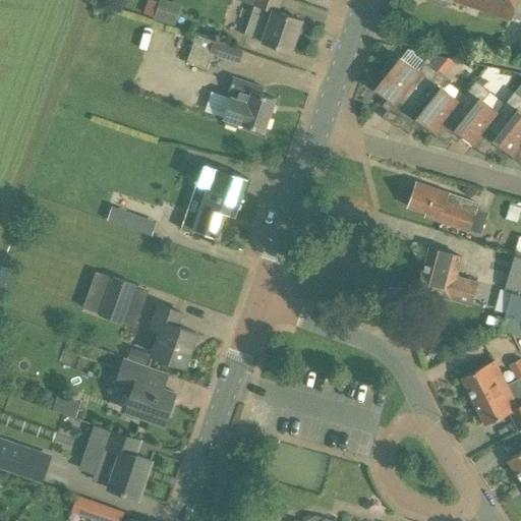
[(165,0),(148,0),(145,14),(177,22),(181,4),(165,0)]
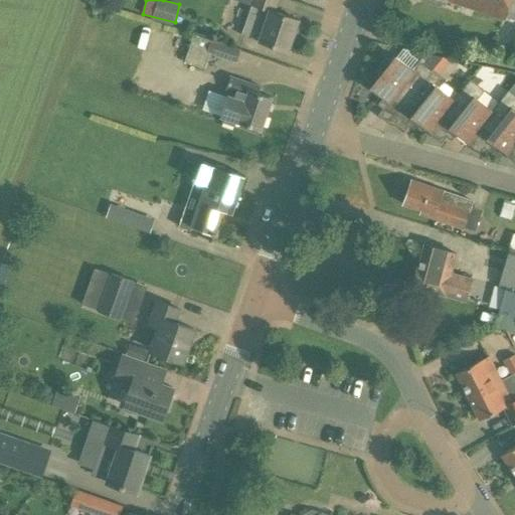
[(288,50),(298,20),(275,12),(279,0),(234,0),(251,5),(241,34),(288,50)]
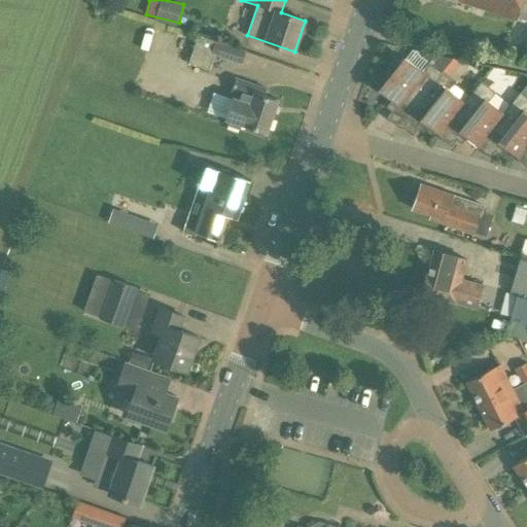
[(458,0),(516,19),(521,0),(458,0)]
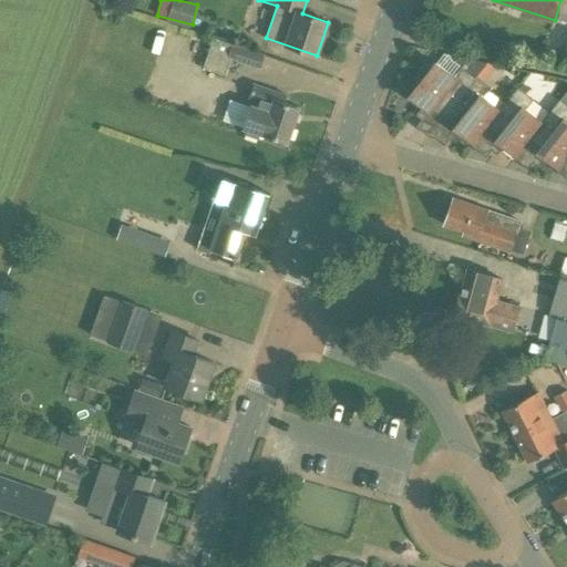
[(260,69),(264,55),(213,39),(203,68),(225,75),(230,59),(260,69)]
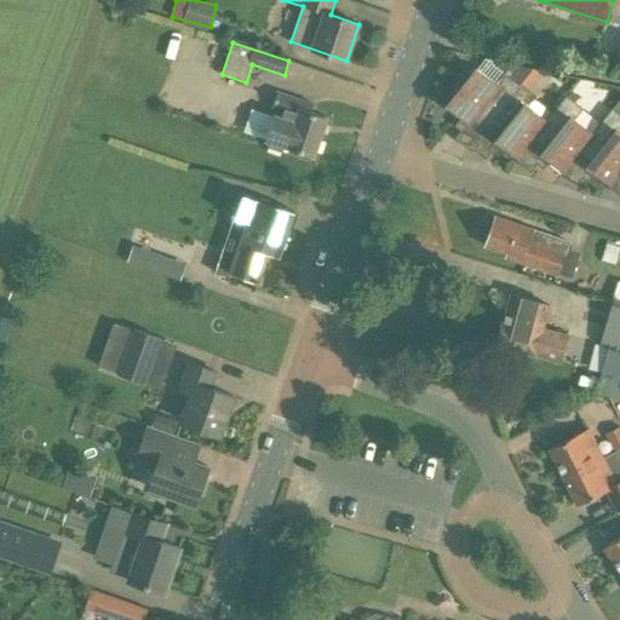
[(472,145),(521,85),(520,84),(532,69),(514,64),(504,75),(497,85),(476,69),(472,73),(463,69),(452,101),(447,105),(463,119),(459,122),(466,128),(472,121),(483,130),(472,145)]
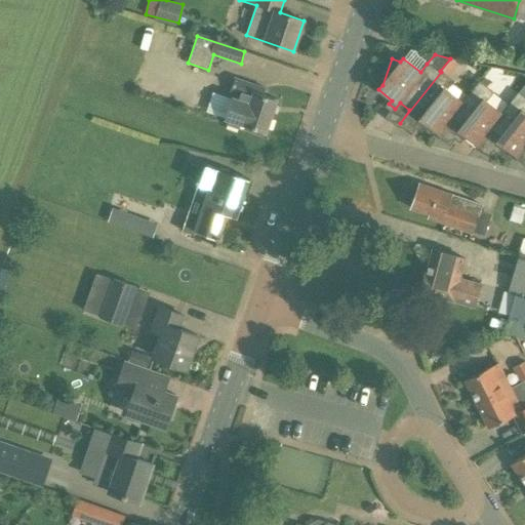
[(439,134),(479,82),(462,103),(447,89),(453,81),(441,72),(400,123),(401,124),(412,109),(421,117),(416,123),(422,128),(426,124),(439,134)]
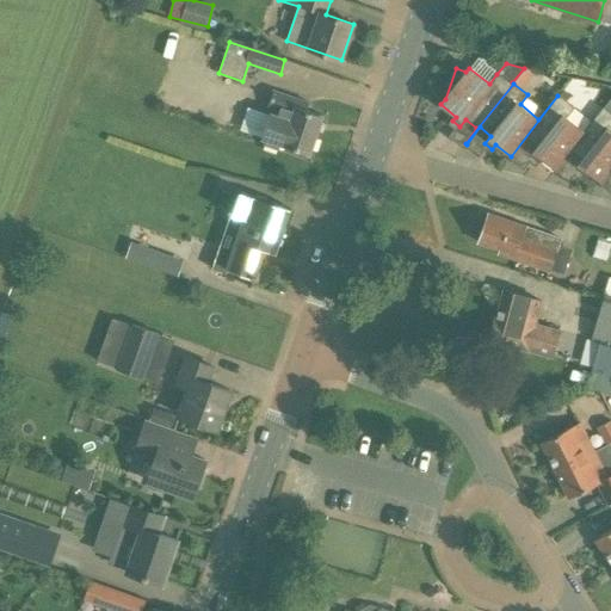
[(322,116),(307,111),(309,103),(272,90),(266,107),(279,112),(278,116),(271,113),(263,139),(309,154),(322,116)]
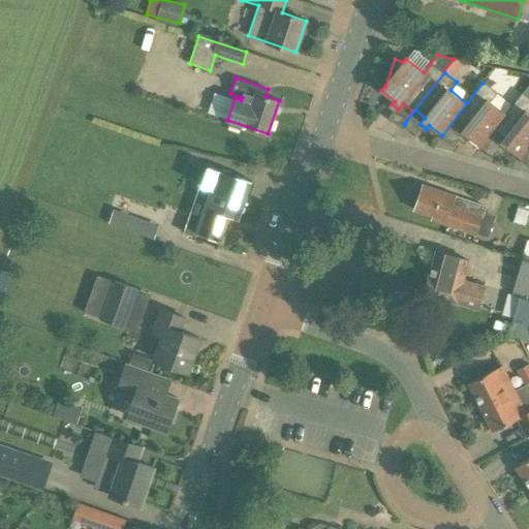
[(480,147),(522,94),(505,115),(489,101),(496,93),(483,83),(442,135),(455,121),(464,128),(459,135),(465,139),(468,136),(480,147)]
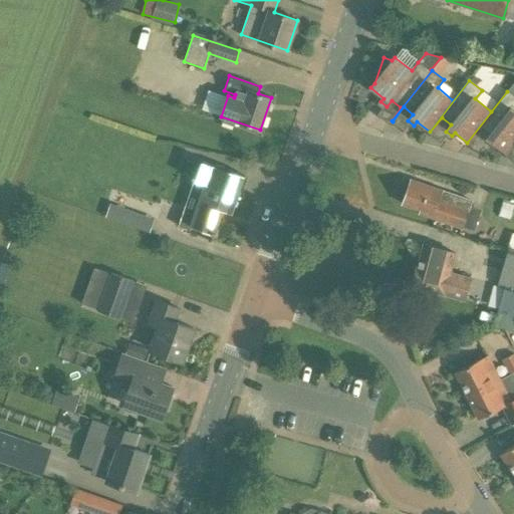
[(505,154),(513,142),(513,109),(513,107),(513,96),(507,91),(467,143),(468,143),(479,129),(489,136),(484,142),(490,147),(493,144),(505,154)]
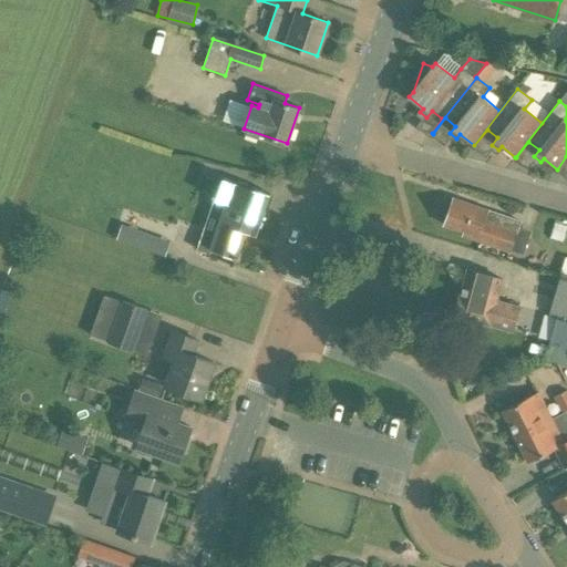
[(566,156),(557,169),(558,169),(566,157),(566,156)]
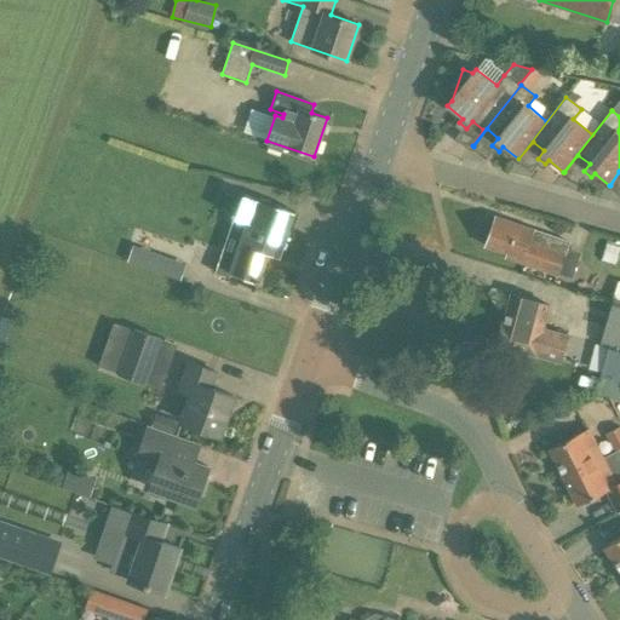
[(280,257),(294,213),(242,195),(235,218),(247,222),(230,273),(257,282),(267,253),(280,257)]
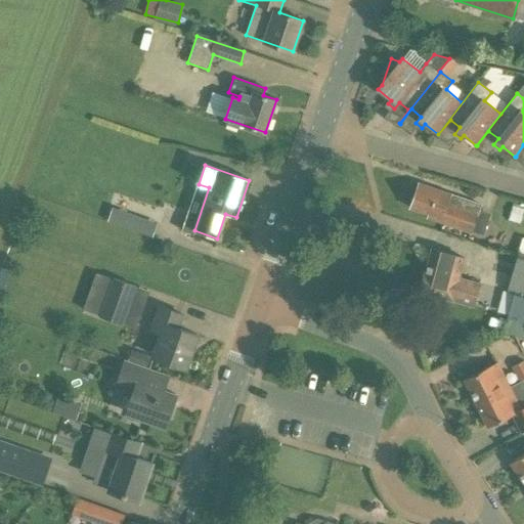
[(471,231),(480,205),(420,184),(411,208),(429,214),(427,218),(440,223),(441,221),(471,231)]
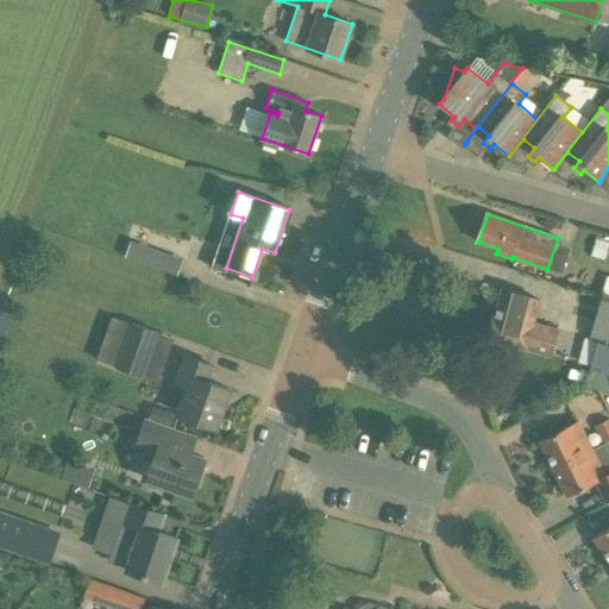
[(161,251),(131,240),(125,257),(155,268),(161,251)]
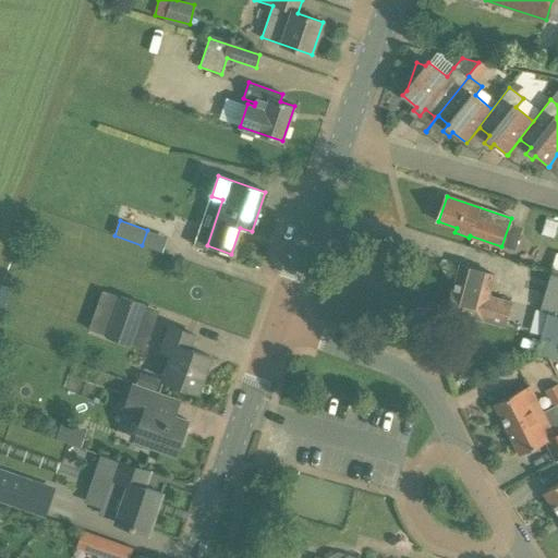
[(506,326),(511,302),(488,295),(494,276),(459,266),(447,311),(482,319),(506,326)]
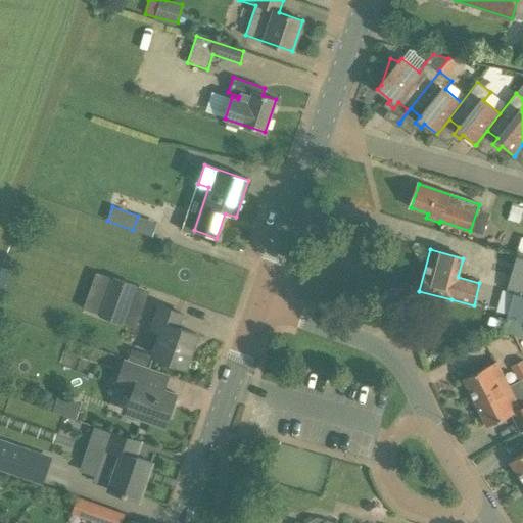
[(522,253),(516,252),(506,290),(513,292),(506,319),(522,324),(522,253)]
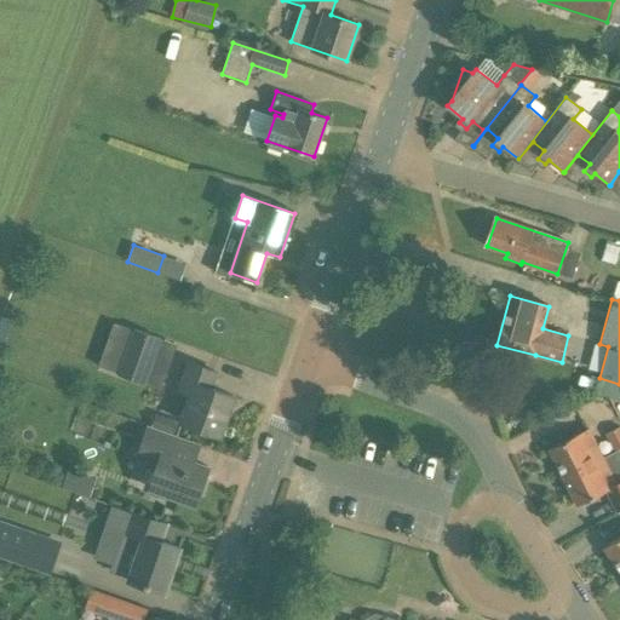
[(161,338),(133,328),(118,373),(145,383),(161,338)]
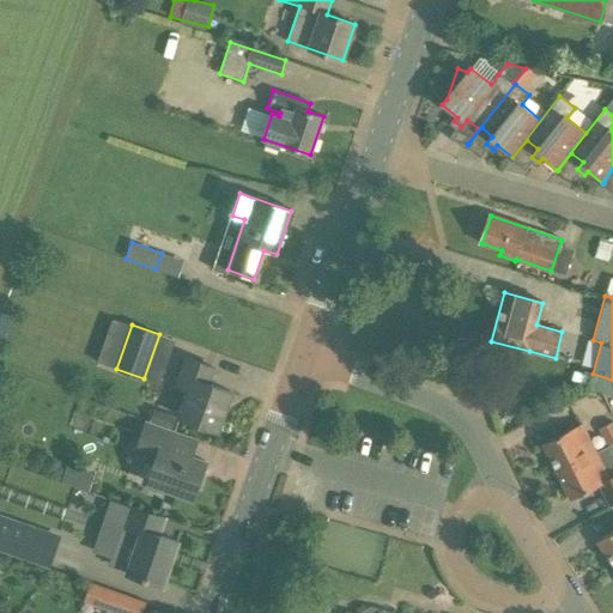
[(217,431),(230,392),(207,384),(213,369),(187,359),(177,386),(190,390),(181,418),(217,431)]
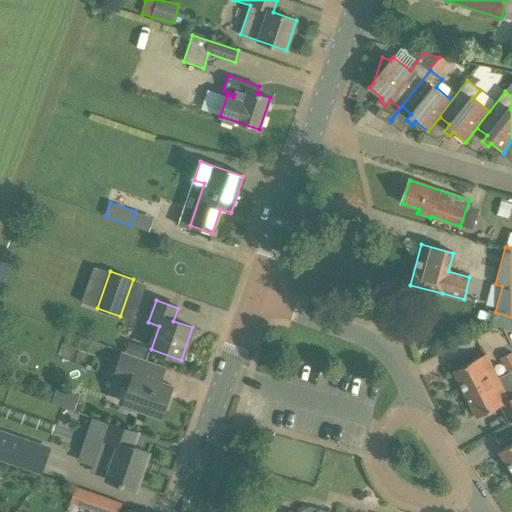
[(125,353),(147,360),(150,350),(128,342),(125,353)]
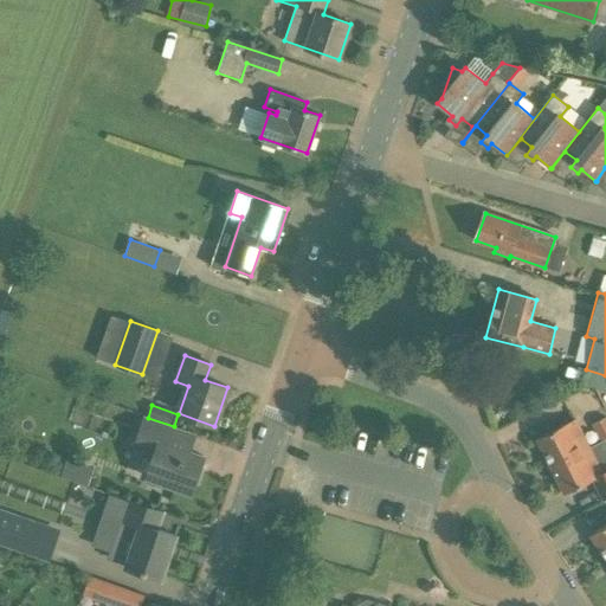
[(599,443),(605,438),(605,416),(591,424),(599,443)]
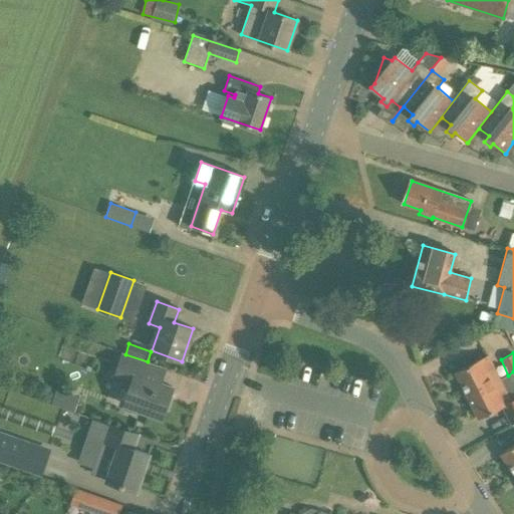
[(142,377),(148,361),(125,354),(124,356),(122,355),(121,357),(115,354),(110,368),(116,371),(114,379),(131,386),(124,405),(162,418),(173,388),(142,377)]
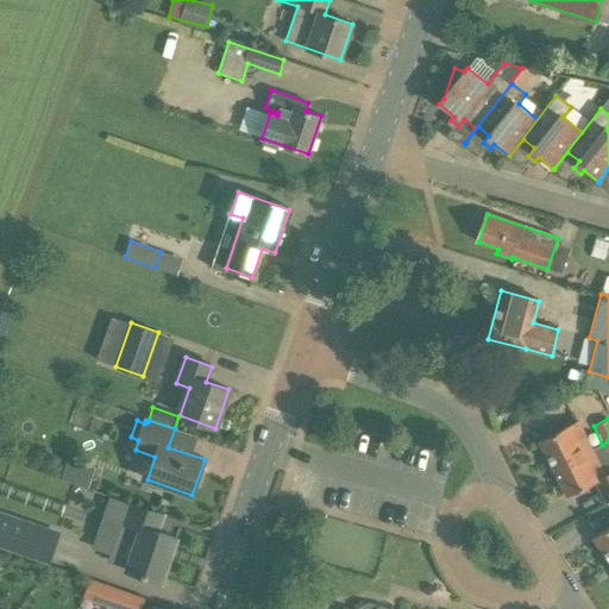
[(553,469),(583,453),(577,443),(584,439),(576,422),(539,440),(553,469)]
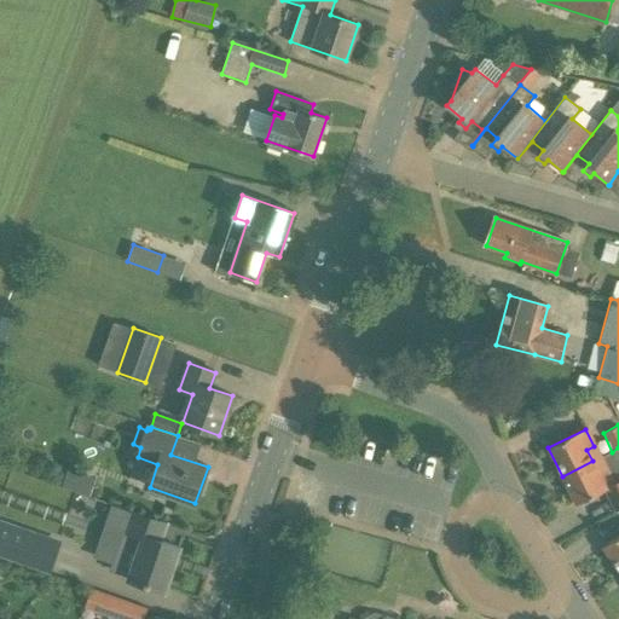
[(618,481),(614,485),(606,467),(597,470),(593,461),(562,476),(576,504),(603,490),(615,513),(618,510),(618,481)]
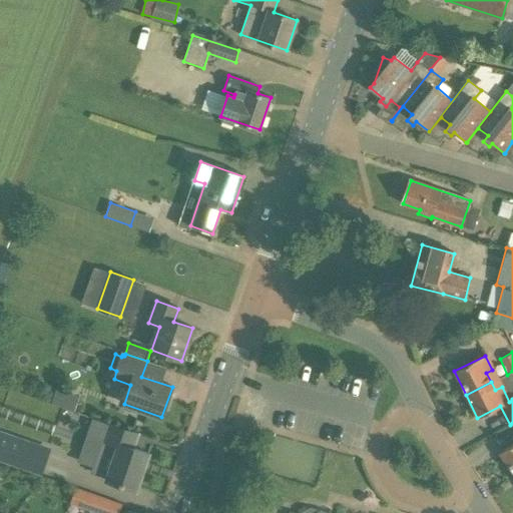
[(77,408),(79,395),(59,391),(56,404),(77,408)]
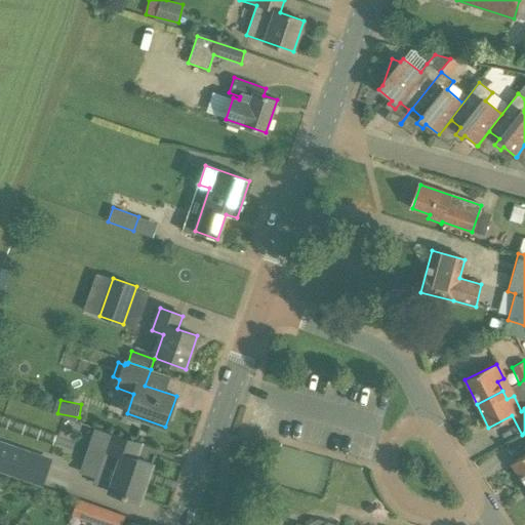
[(138,501),(152,465),(135,459),(140,444),(114,435),(108,452),(121,456),(109,491),(138,501)]
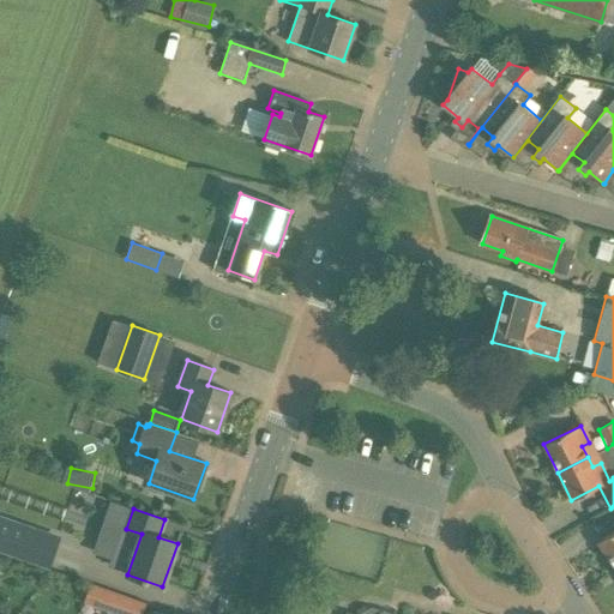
[(34,531),(0,519),(0,555),(50,573),(56,558),(28,547),(34,531)]
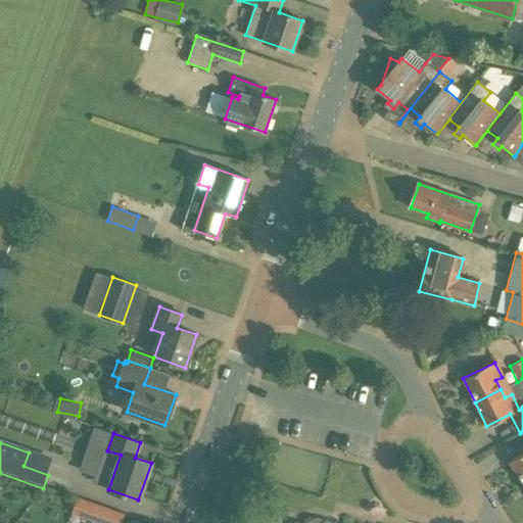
[(522,481),(522,453),(510,462),(522,481)]
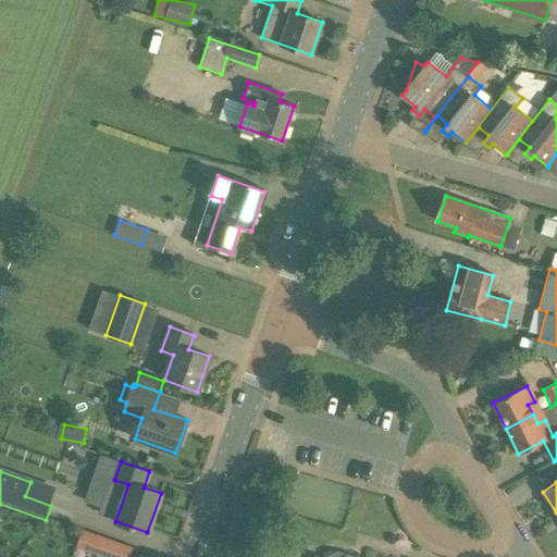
[(103,556),(130,556),(133,547),(81,530),(75,547),(103,556)]
